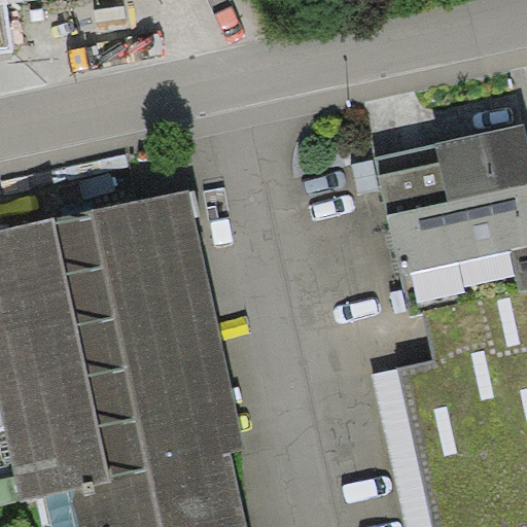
[(0,0),(0,57),(14,56),(7,1),(12,0),(0,0)]
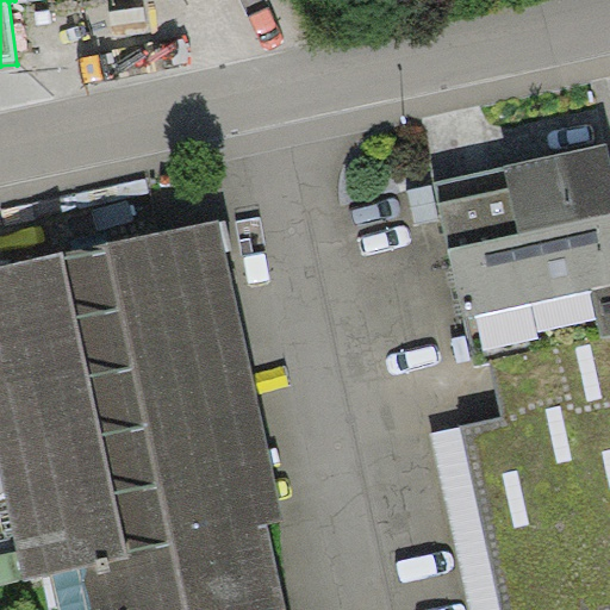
[(609,609),(609,159),(607,144),(433,182),(433,185),(441,219),(447,250),(462,321),(467,319),(477,363),(490,361),(502,415),(460,424),(502,609),(609,609)]
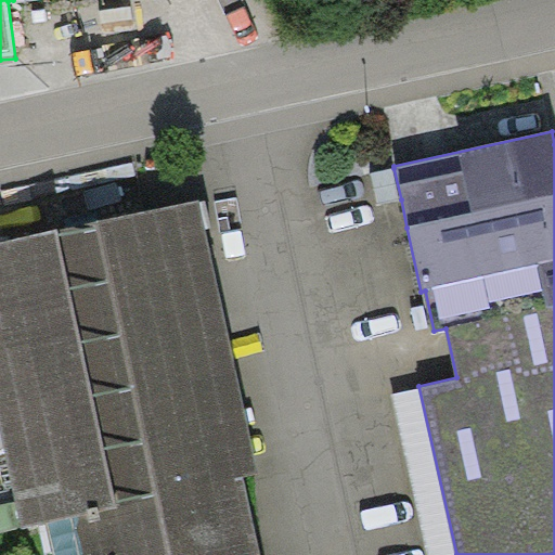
[(378,205),(401,199),(394,168),(372,172),(378,205)]
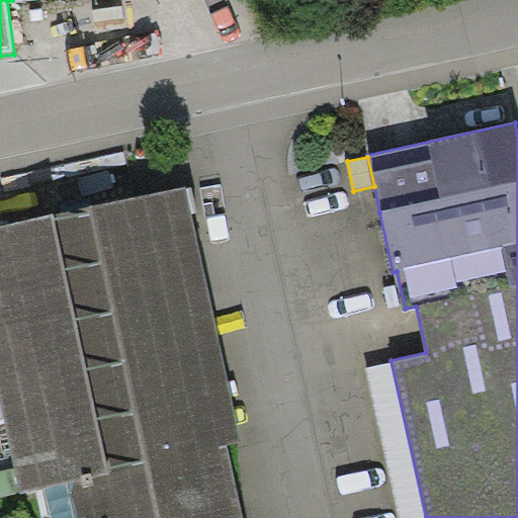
[(187,187),(0,226),(0,399),(20,494),(46,489),(71,484),(78,517),(241,517),(227,444),(241,441),(187,187)]
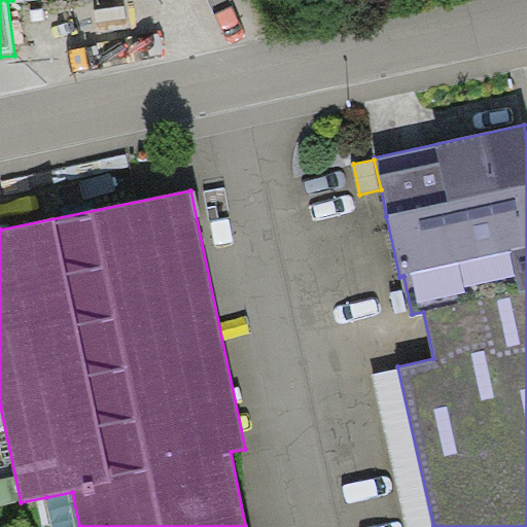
[(433,526),(397,366),(372,373),(407,526),(433,526)]
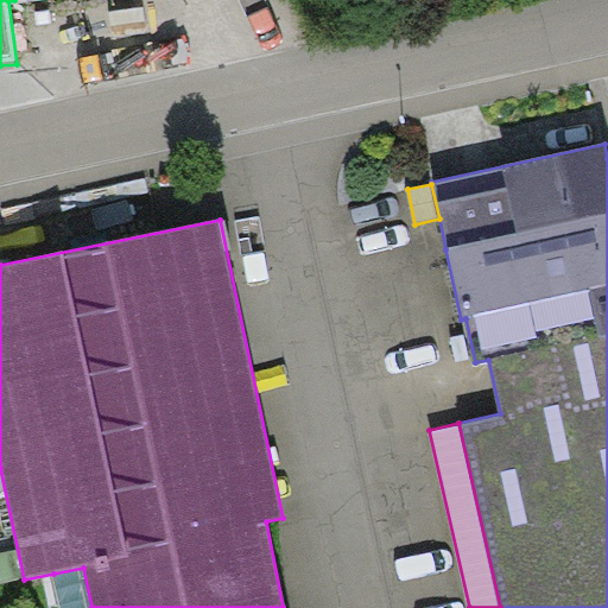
[(92,607),(83,568),(54,574),(59,607),(92,607)]
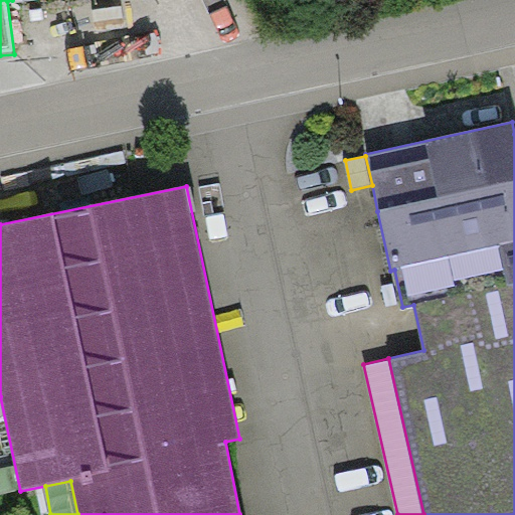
All buildings are outlined.
